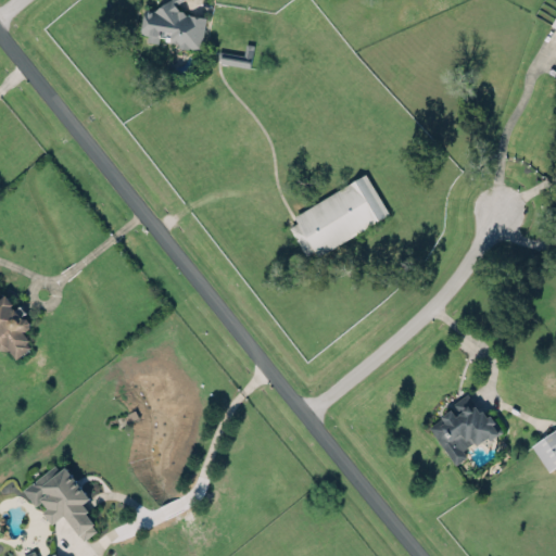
[(218,51),(217,62),(250,65),(252,45),(245,43),(244,53),(218,51)]
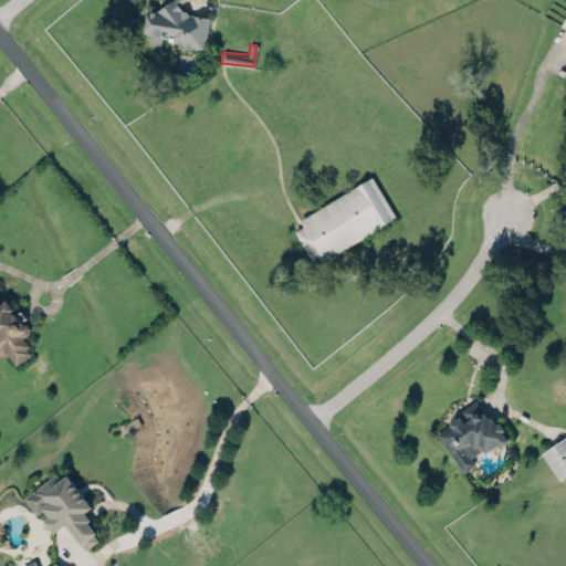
[(323,258),(396,218),(373,176),(299,218),(303,226),(295,230),(311,259),(321,253),(323,258)]
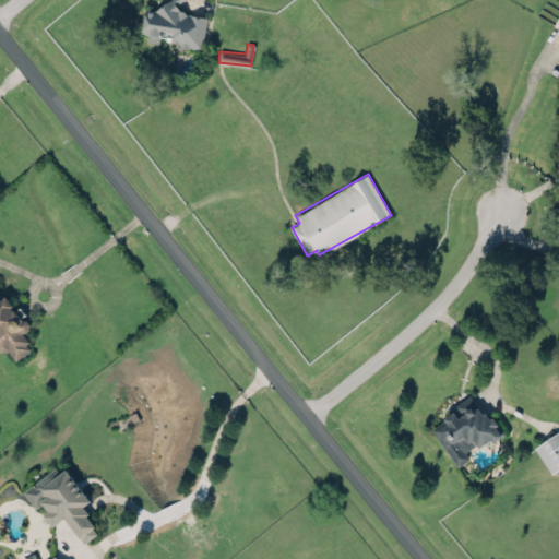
[(15,357),(9,347),(4,348),(0,348),(0,293),(2,294),(6,290),(13,299),(11,301),(13,304),(14,302),(23,313),(27,314),(31,318),(30,324),(25,328),(21,326),(30,337),(26,340),(31,345),(15,357)]
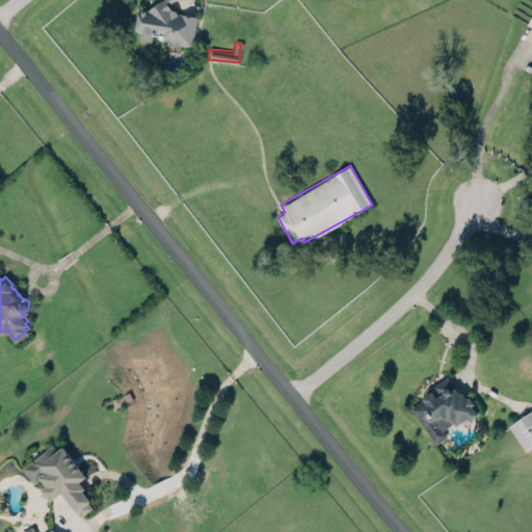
[(435,442),(447,433),(442,427),(454,419),(456,422),(467,414),(469,417),(473,414),(474,415),(476,413),(477,413),(480,410),(473,400),(474,400),(469,393),(467,394),(461,388),(459,390),(454,383),(447,373),(432,383),(439,393),(436,394),(431,388),(422,394),(425,399),(422,401),(420,398),(409,405),(435,442)]
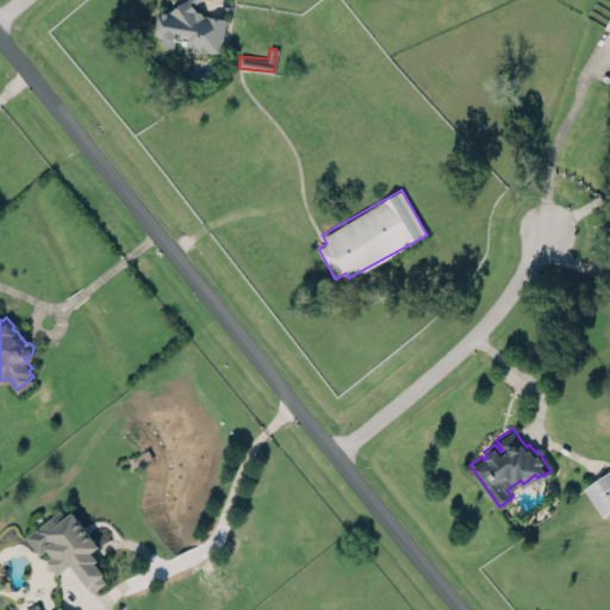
[(609,468),(583,487),(602,515),(609,509),(609,468)]
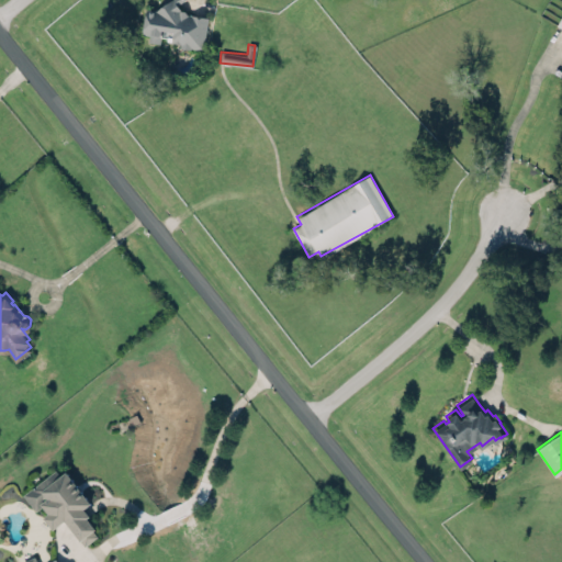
[(22,493),(37,514),(41,512),(53,528),(65,519),(83,546),(100,534),(82,508),(89,504),(60,465),(22,493)]
